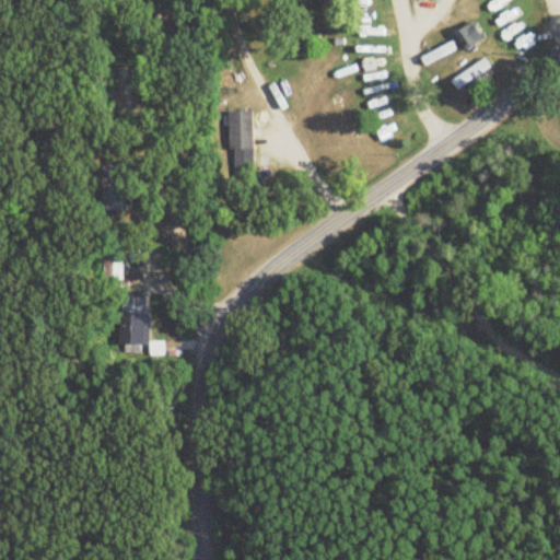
[(322,0),(322,3),(339,12),(345,0),(322,0)]
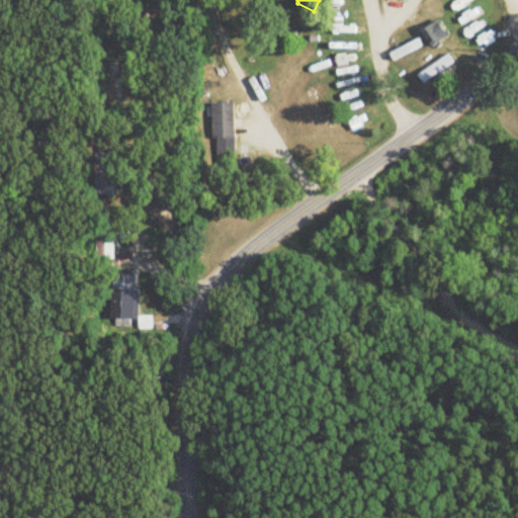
[(427,30),(440,47),(453,35),(440,19),(427,30)]
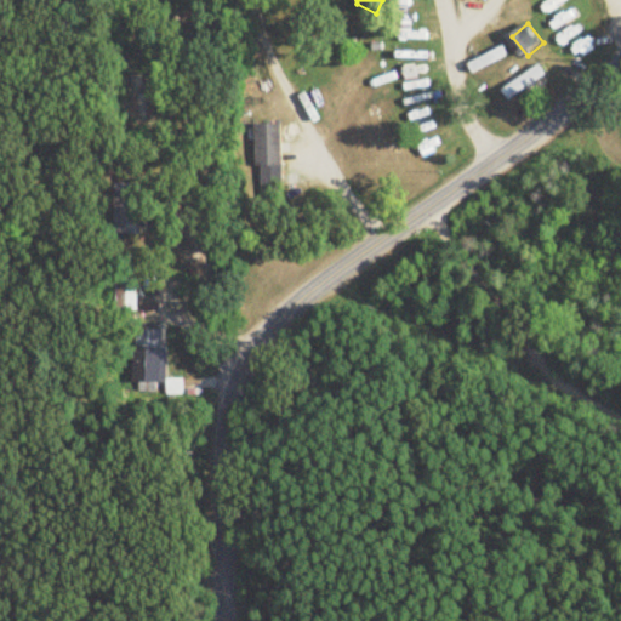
[(440,30),(404,30),(404,41),(440,41),(440,30)]
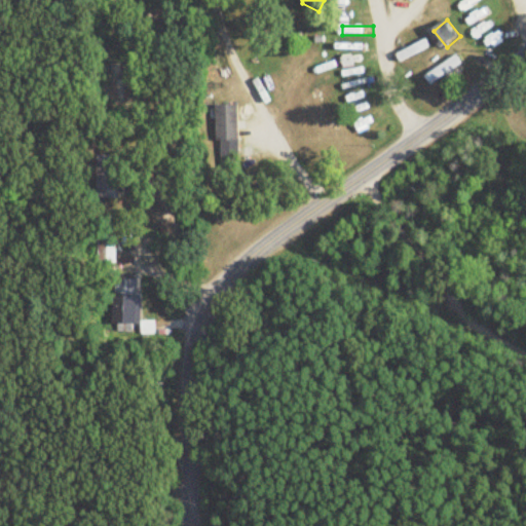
[(431,46),(427,38),(399,53),(403,62),(431,46)]
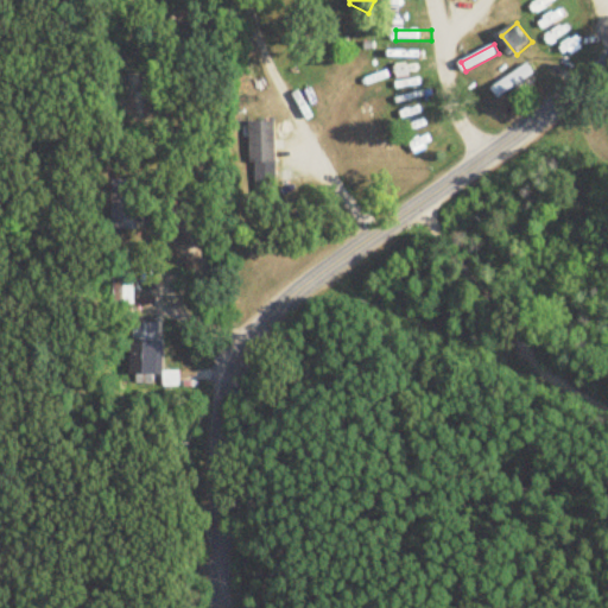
[(494,88),(501,97),(537,71),(530,62),(494,88)]
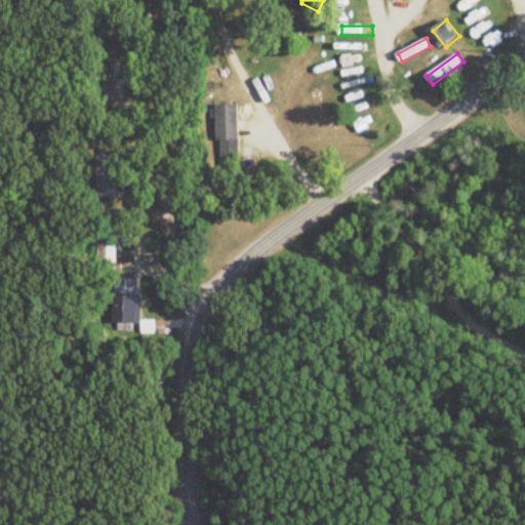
[(112,63),(113,111),(123,111),(122,62),(112,63)]
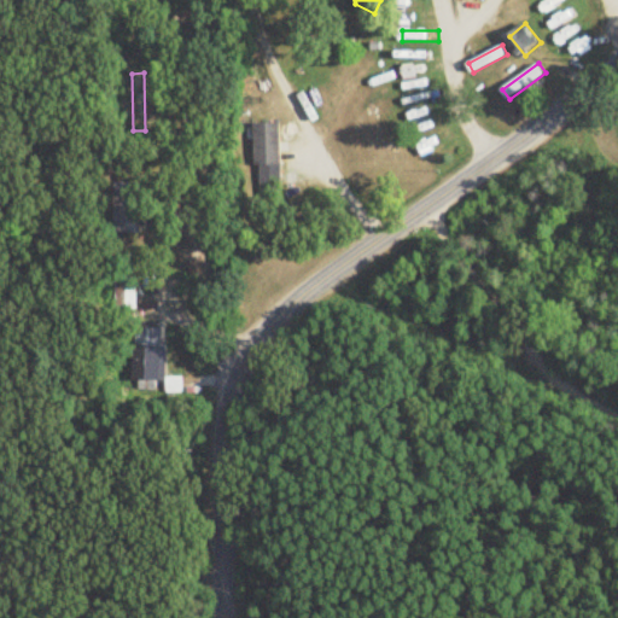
[(281,123),(255,123),(255,197),(281,197),(281,123)]
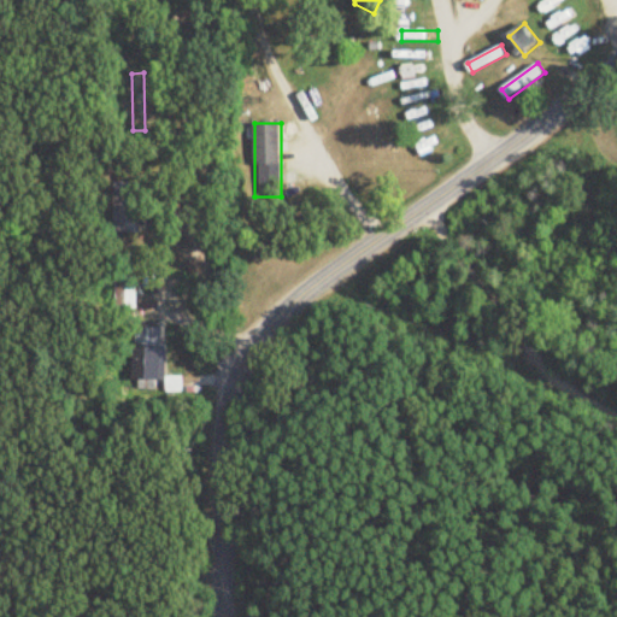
[(453,135),(448,127),(415,144),(419,152),(453,135)]
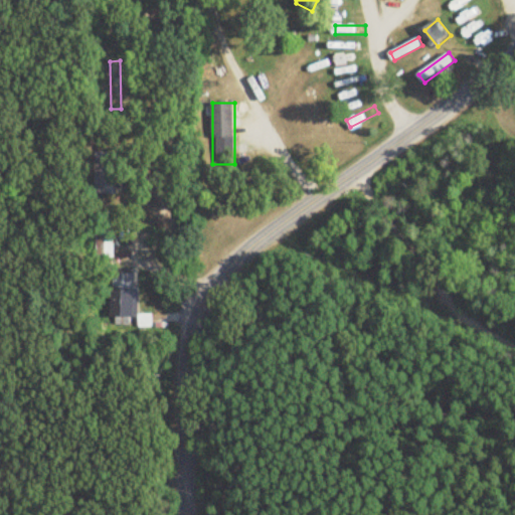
[(97,194),(121,194),(121,151),(97,151),(97,194)]
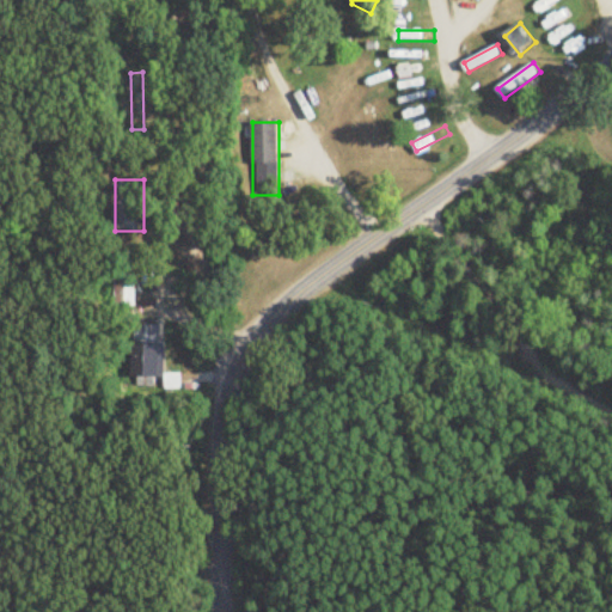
[(138,304),(138,275),(116,275),(116,304),(138,304)]
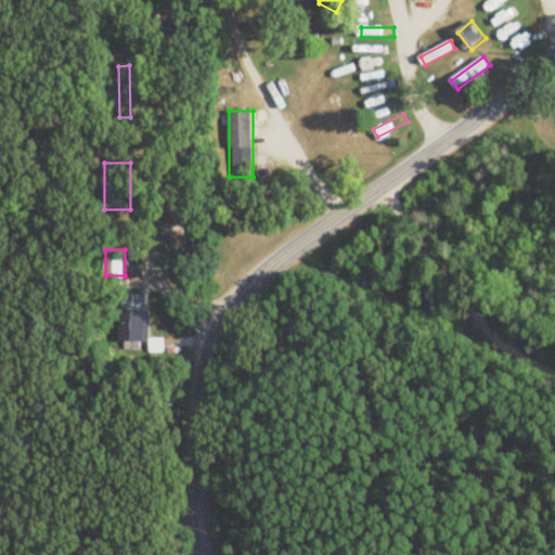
[(150,295),(123,295),(121,349),(149,350),(149,352),(164,352),(164,340),(149,339),(150,295)]
